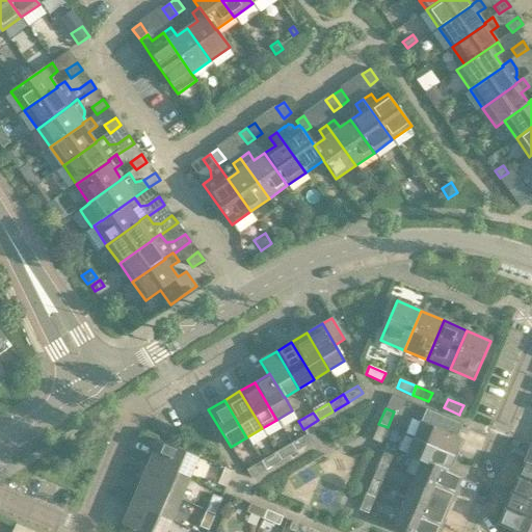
[(414,439),(453,456),(460,439),(421,422),(414,439)]
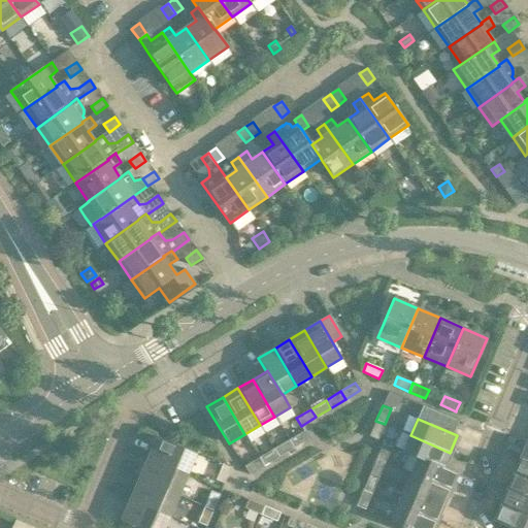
[(377,440),(385,424),(375,421),(369,436),(377,440)]
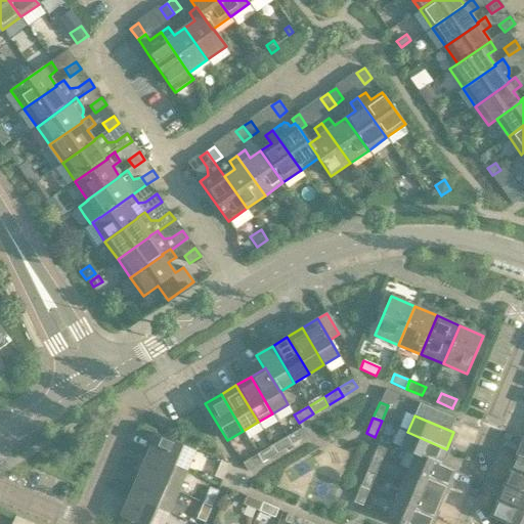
[(287,437),(292,445),(306,436),(301,428),(287,437)]
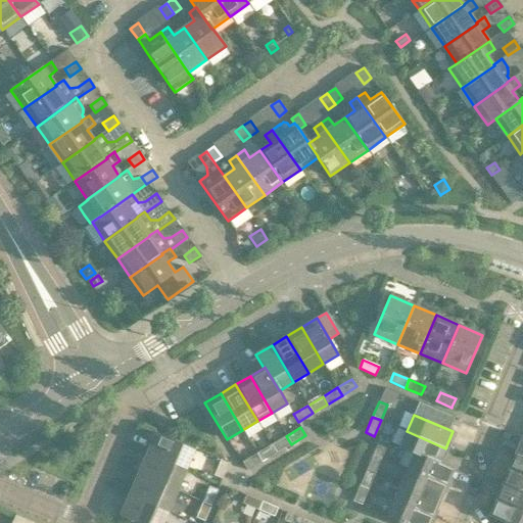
[(439,464),(439,463),(445,448),(407,431),(399,447),(413,454),(414,453),(439,464)]
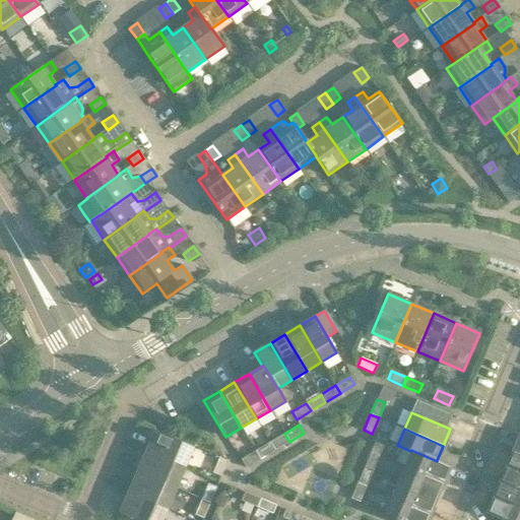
[(154,431),(145,451),(185,468),(194,447),(154,431)]
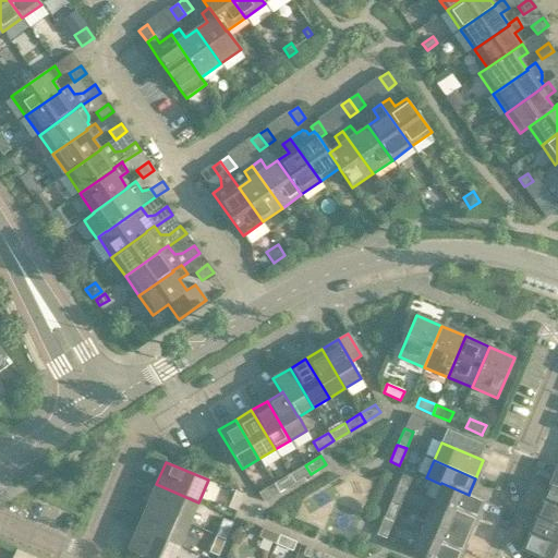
[(305,465),(289,475),(294,483),(311,474),(305,465)]
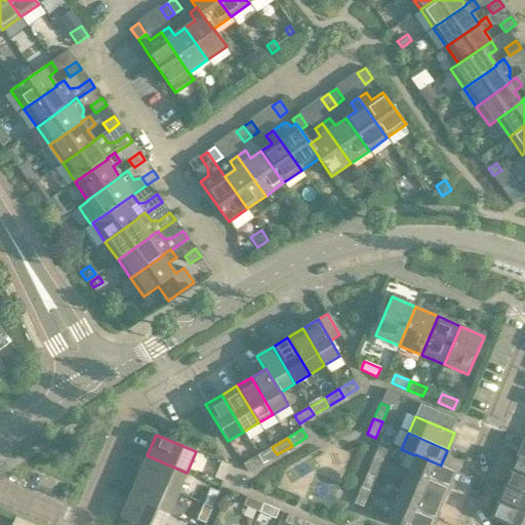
[(380,440),(374,456),(382,459),(390,444),(380,440)]
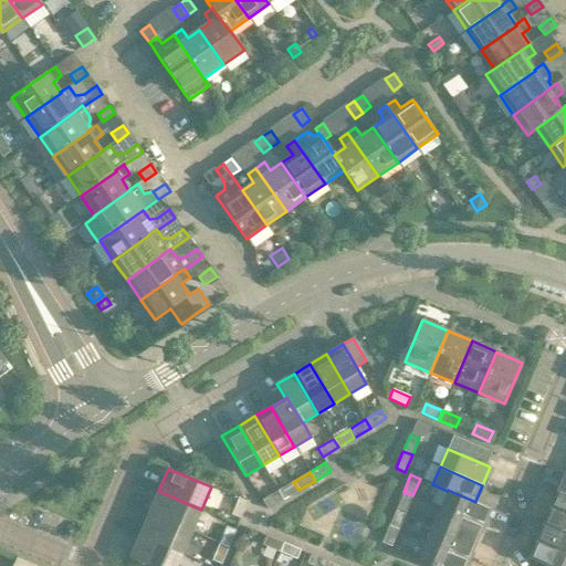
[(293,482),(278,491),(283,500),(299,490),(293,482)]
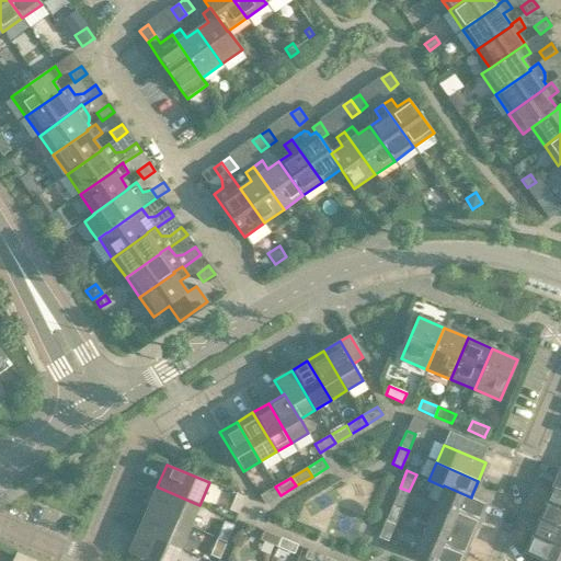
[(436,503),(479,521),(487,503),(471,496),(471,497),(444,485),(443,487),(436,503)]
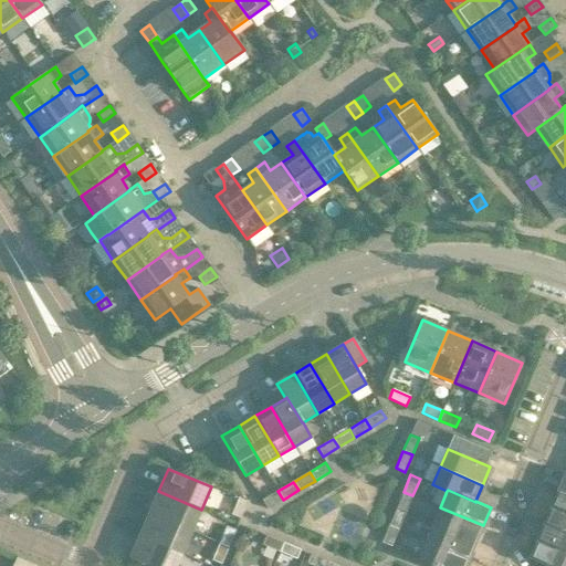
[(565,513),(565,492),(558,490),(551,506),(565,513)]
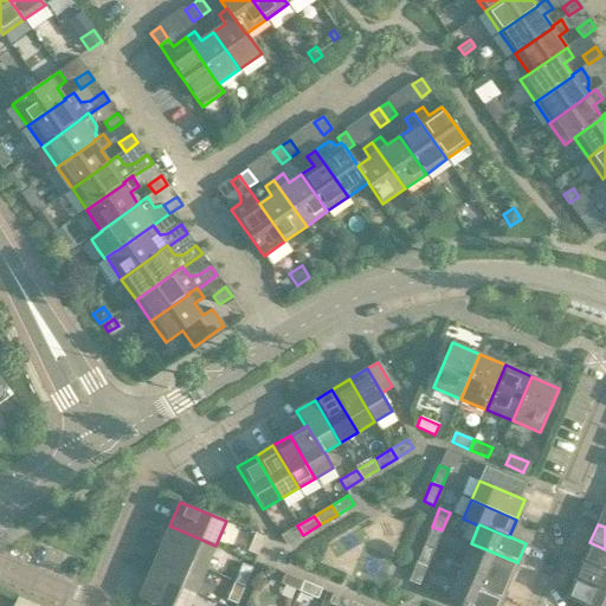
[(216,546),(169,526),(160,549),(205,569),(216,546)]
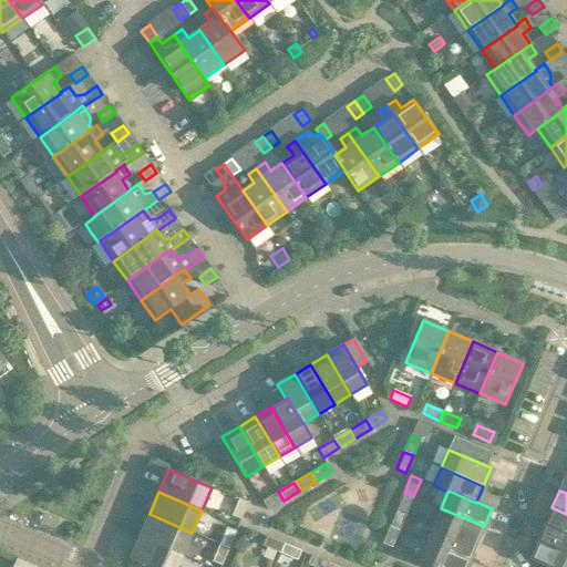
[(267,509),(284,501),(278,492),(263,501),(267,509)]
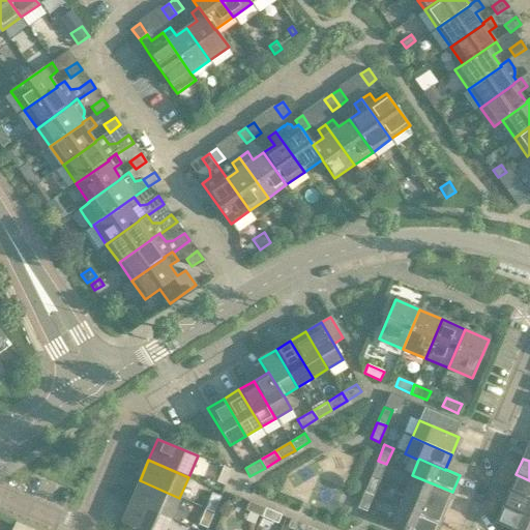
[(380,480),(386,464),(378,461),(371,476),(380,480)]
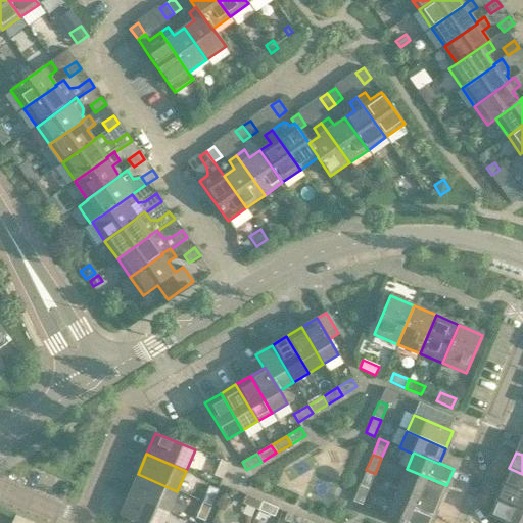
[(221,460),(214,476),(223,479),(229,464),(221,460)]
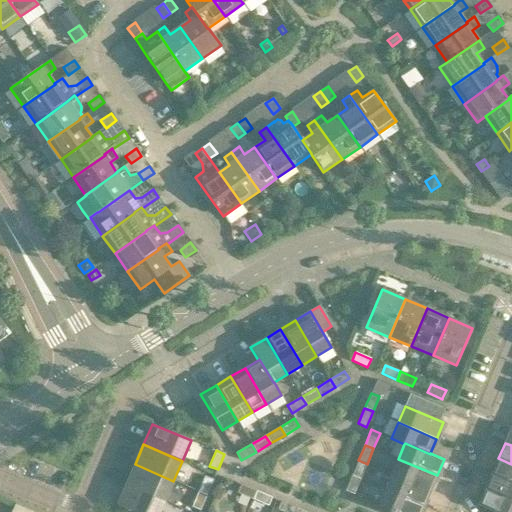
[(491,474),(511,482),(511,464),(498,458),(491,474)]
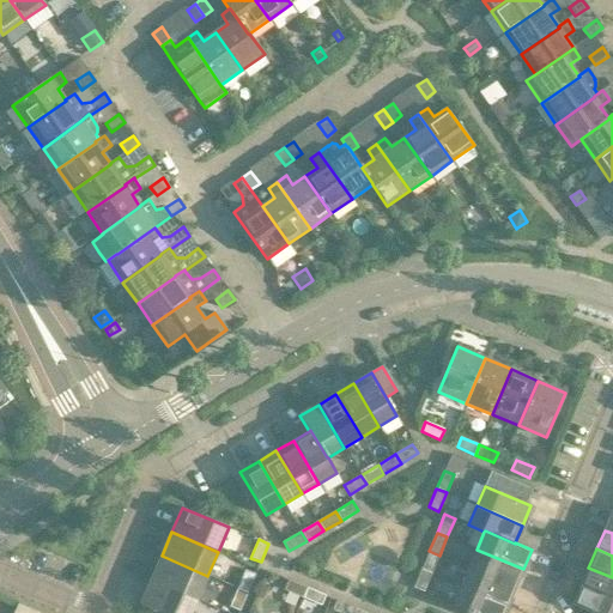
[(469,568),(515,588),(523,569),(477,550),(469,568)]
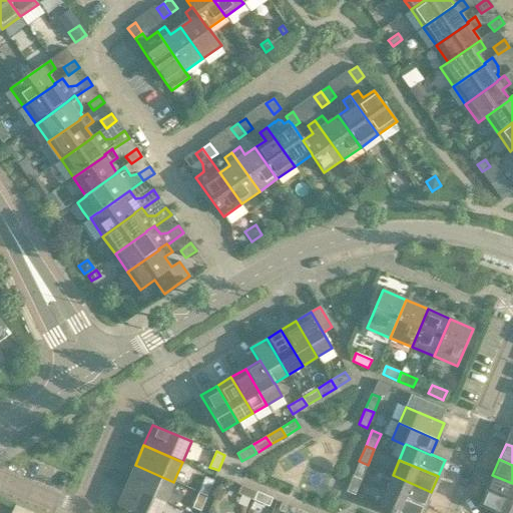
[(361,480),(368,465),(359,461),(353,477),(361,480)]
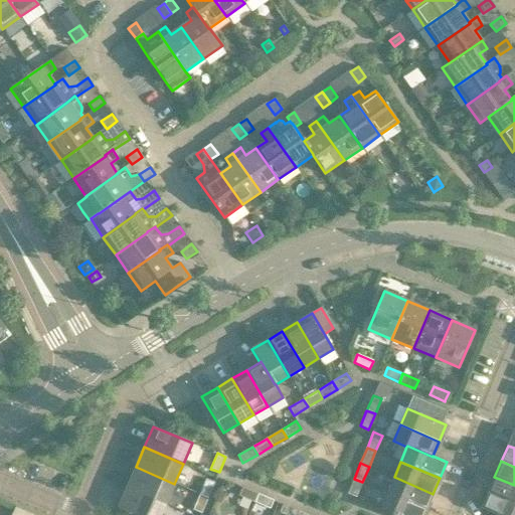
[(166,504),(174,484),(136,467),(127,487),(166,504)]
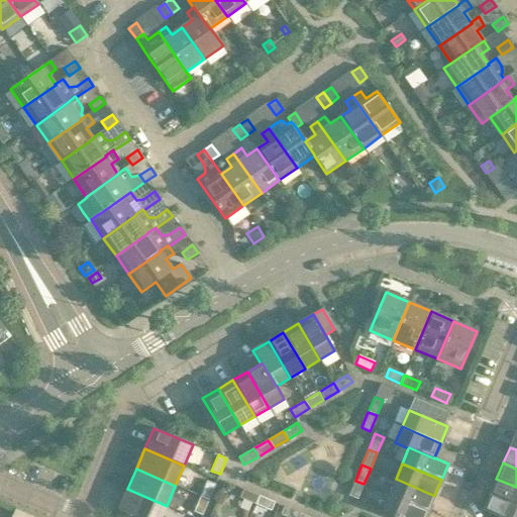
[(389,495),(428,511),(434,496),(396,479),(389,495)]
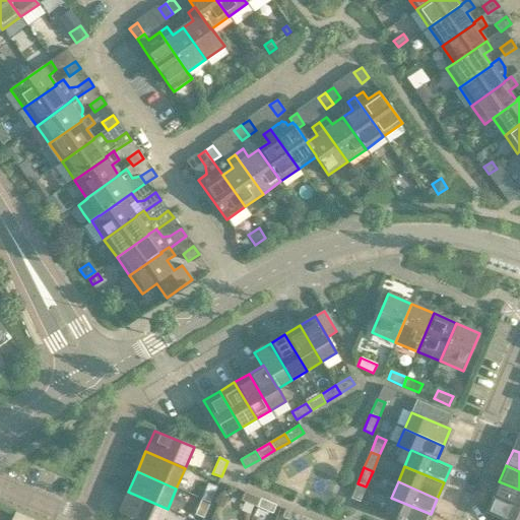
[(519,508),(519,490),(499,481),(493,497),(519,508)]
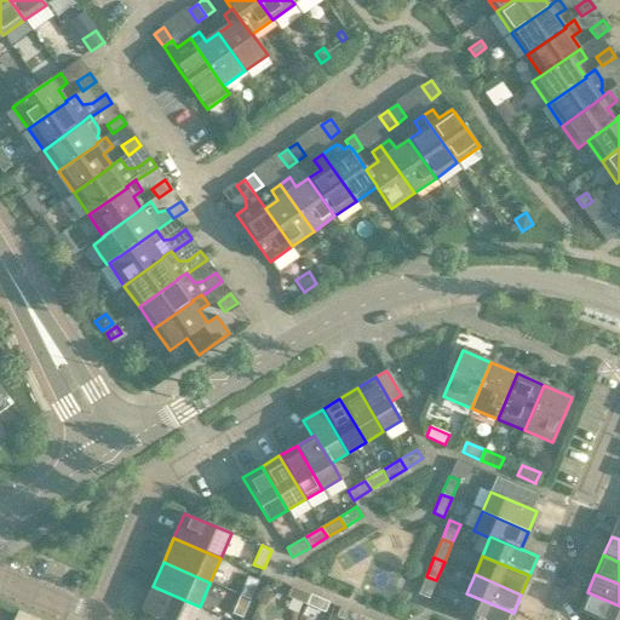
[(240,596),(250,600),(258,581),(248,577),(240,596)]
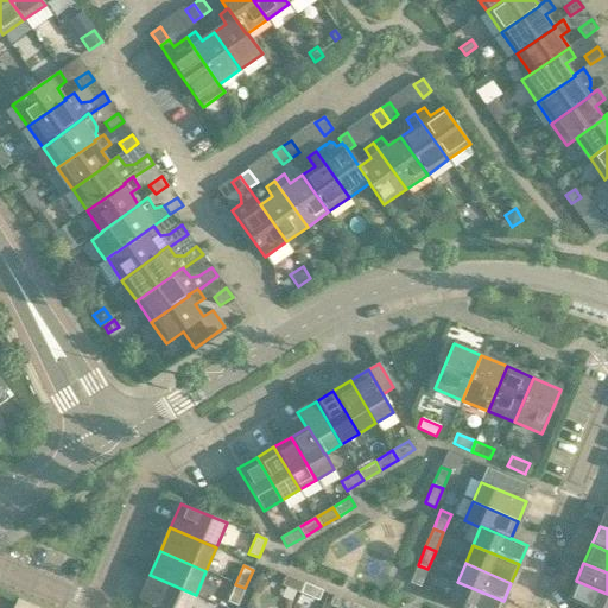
[(420,587),(428,569),(418,565),(410,583),(420,587)]
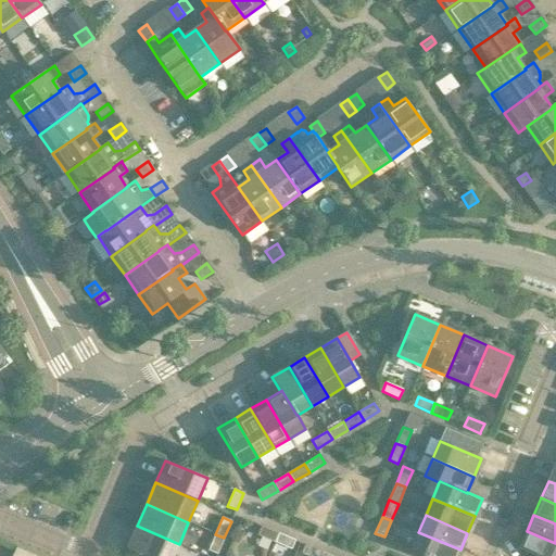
[(173,555),(179,544),(137,526),(127,548),(144,555),(173,555)]
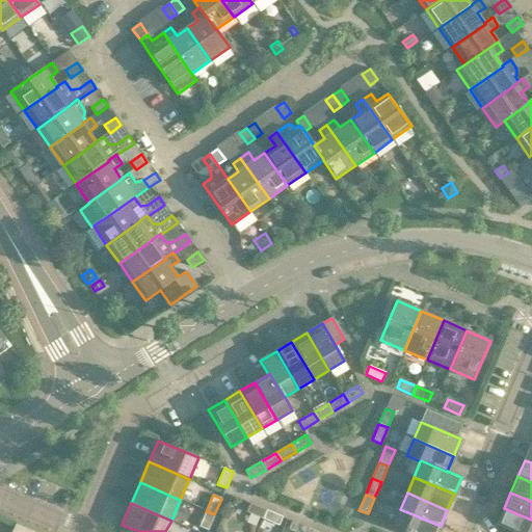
[(246,512),(263,519),(266,510),(250,504),(246,512)]
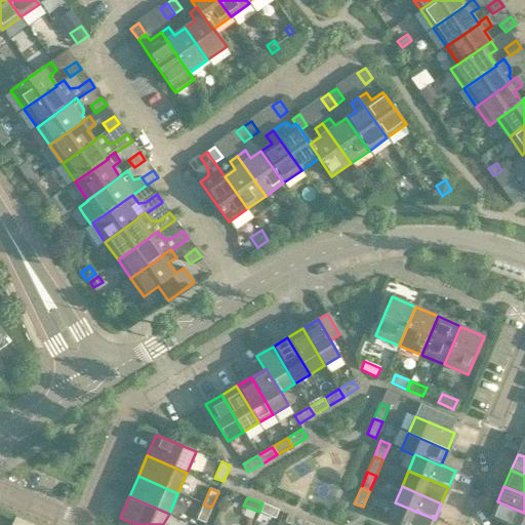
[(524,524),(524,513),(497,501),(490,519),(505,524),(524,524)]
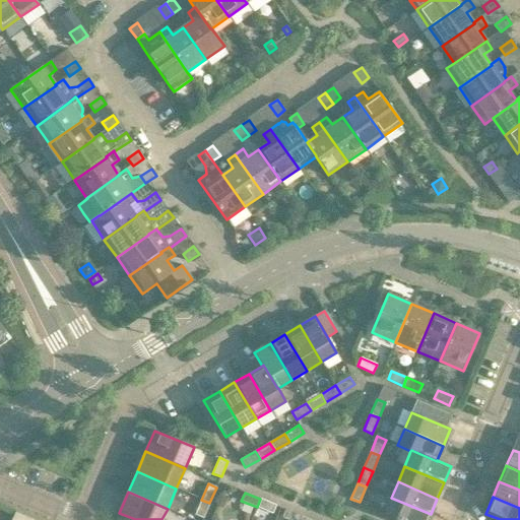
[(428,519),(431,514),(391,498),(384,514),(397,519),(428,519)]
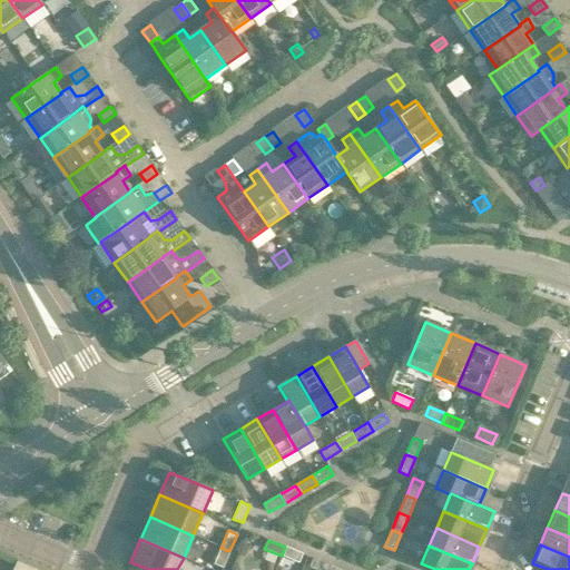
[(285,547),(282,556),(298,563),(303,554),(285,547)]
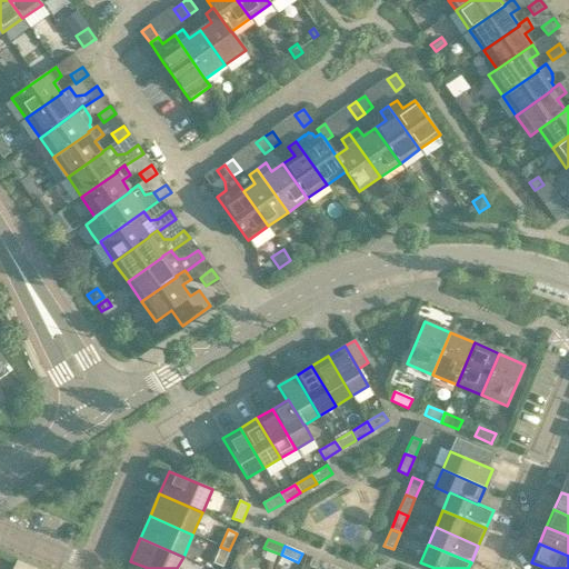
[(222,567),(229,550),(220,547),(213,563),(222,567)]
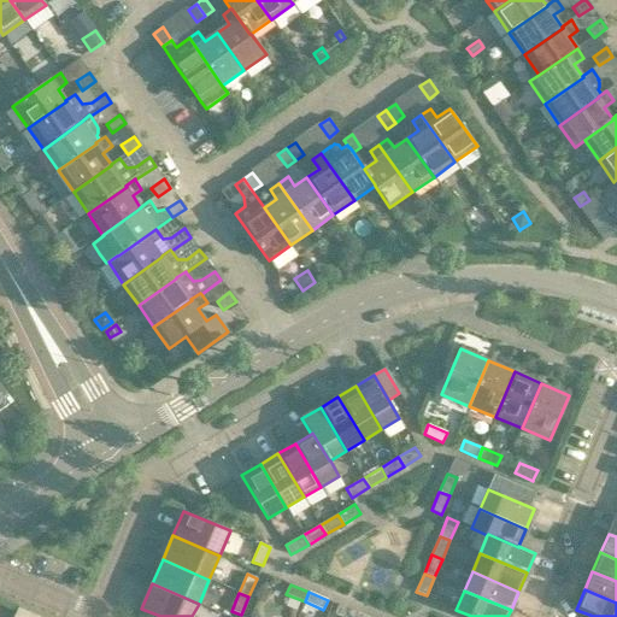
[(334,615),(340,616),(354,616),(357,612),(339,604),(334,615)]
